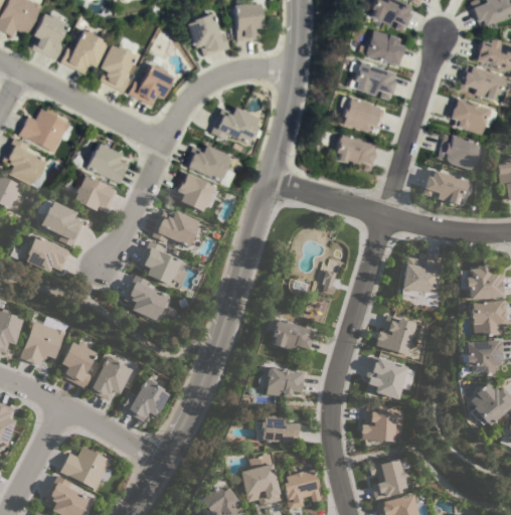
[(28,0),(34,3),(35,2),(43,6),(41,9),(40,9),(28,34),(17,29),(13,36),(0,29),(0,17),(8,0),(28,0)]
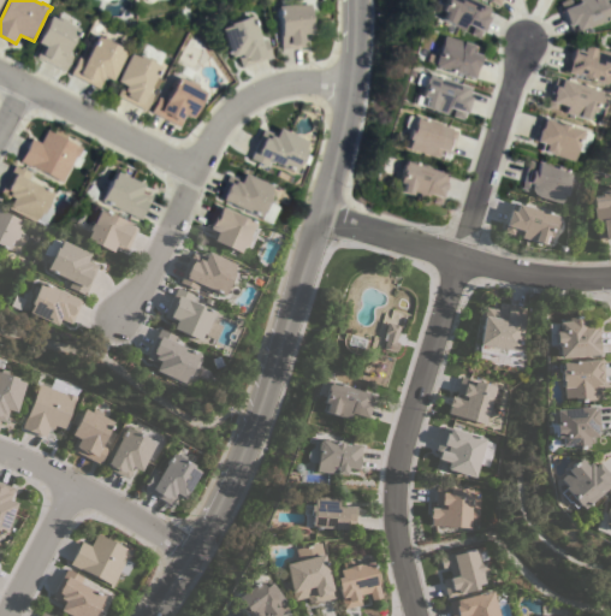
[(470,0),(492,10),(488,17),(490,17),(484,31),(482,31),(480,37),(472,34),(475,28),(467,24),(464,30),(442,19),(444,12),(442,11),(445,1),(444,0),(470,0)]
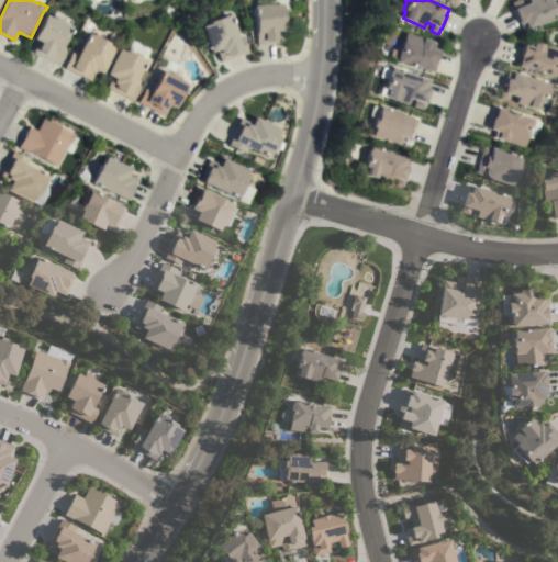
[(557,18),(525,30),(514,2),(521,0),(524,0),(526,4),(532,2),(531,0),(557,0),(557,18)]
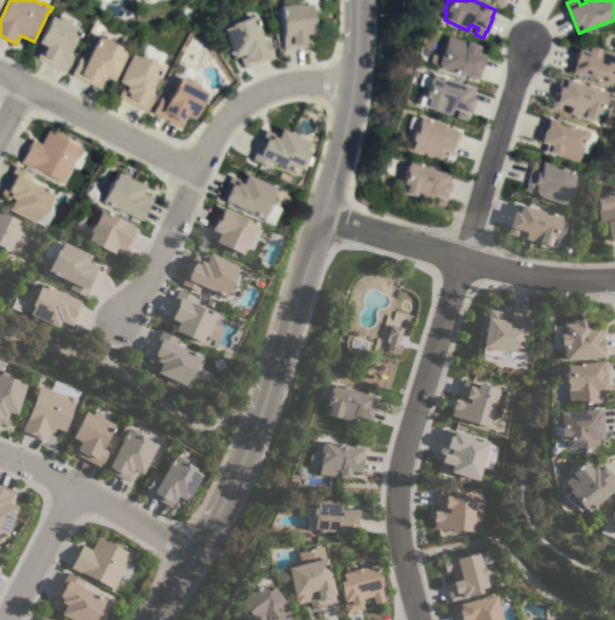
[(286,50),(280,6),(302,4),(302,5),(311,4),(315,33),(309,34),(310,47),(286,50)]
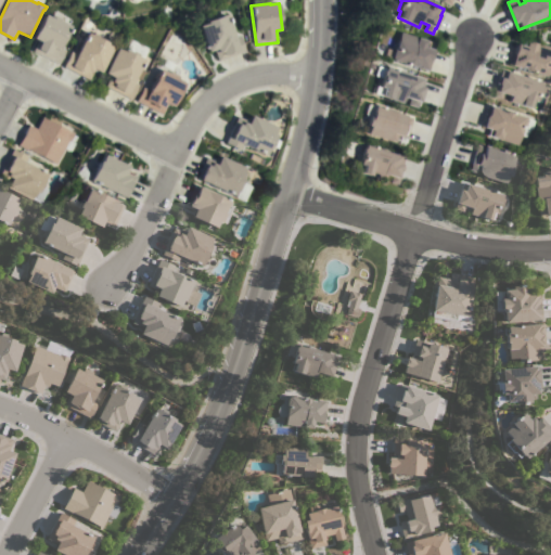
[(36,51),(40,41),(35,38),(47,14),(54,18),(56,14),(65,18),(63,21),(73,26),(62,48),(68,51),(61,64),(36,51)]
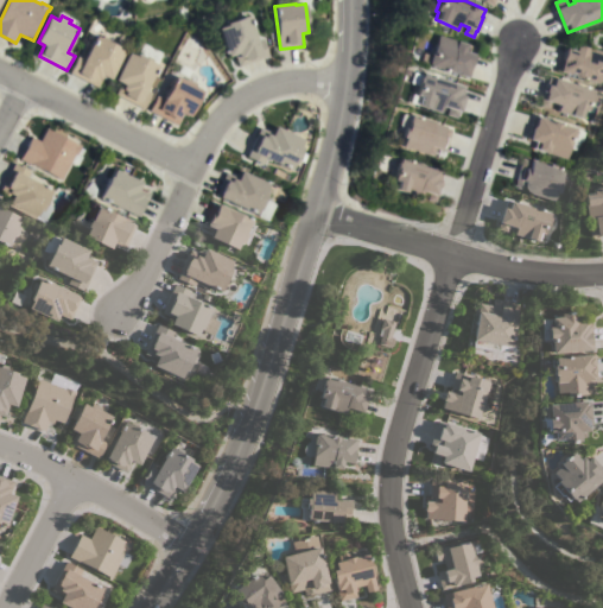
[(241,67),(237,55),(229,57),(220,29),(228,26),(227,24),(251,16),(259,40),(265,39),(271,56),(241,67)]
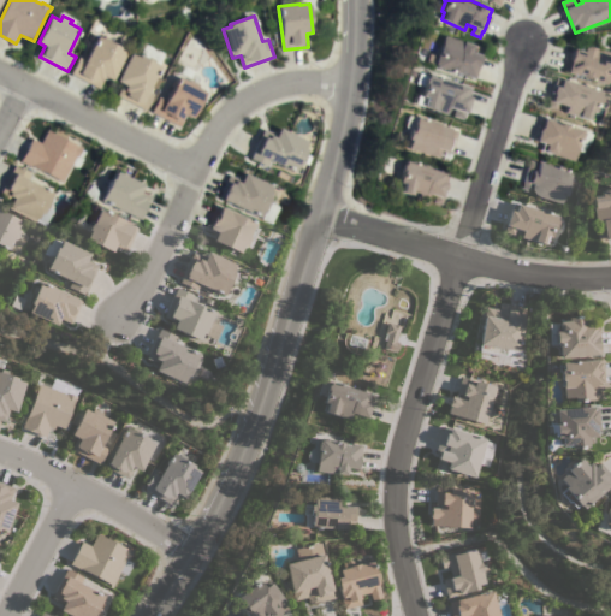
[(72,73),(81,57),(88,60),(100,36),(122,47),(120,49),(129,53),(114,81),(107,77),(101,89),(72,73)]
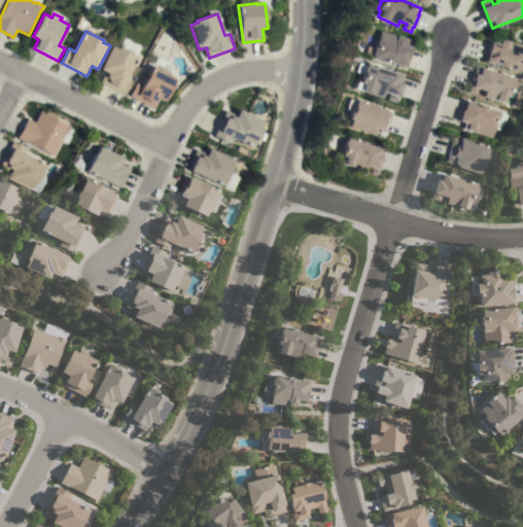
[(373,55),(371,55),(373,46),(375,47),(377,39),(378,39),(380,31),(406,38),(405,39),(408,40),(407,45),(408,45),(410,39),(415,41),(413,47),(414,47),(408,69),(404,67),(372,58),(373,55)]
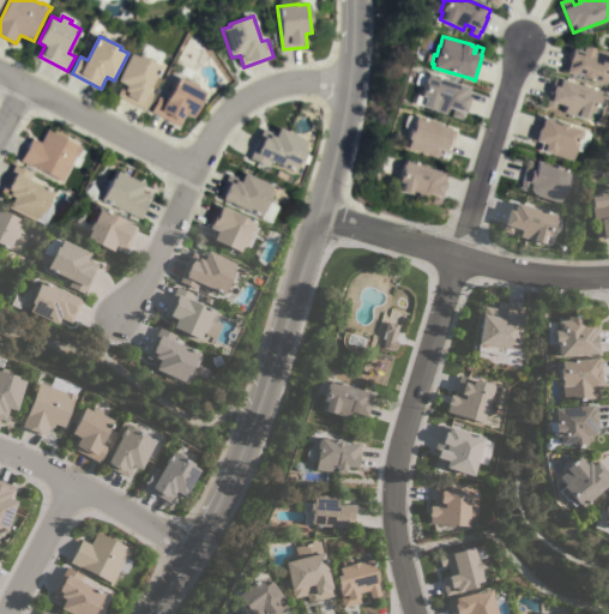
[(608,83),(607,85),(583,77),(577,74),(577,76),(565,71),(572,48),(582,50),(583,44),(595,48),(595,47),(608,52),(608,83)]
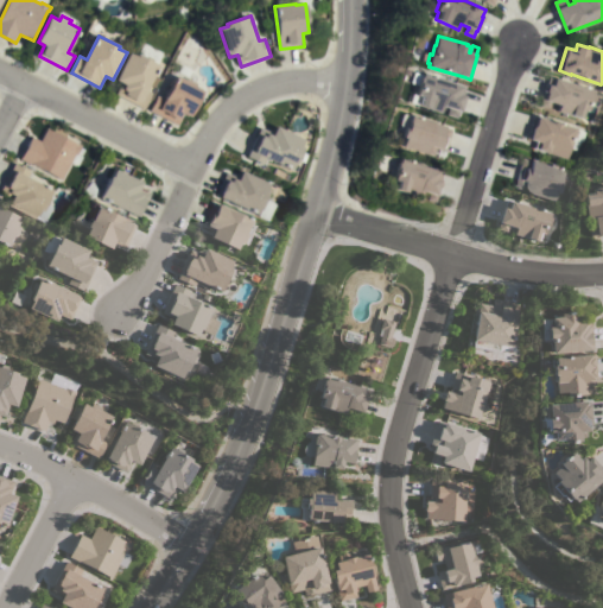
[(119,95),(125,83),(118,80),(131,52),(138,56),(139,55),(162,65),(148,89),(154,93),(146,109),(119,95)]
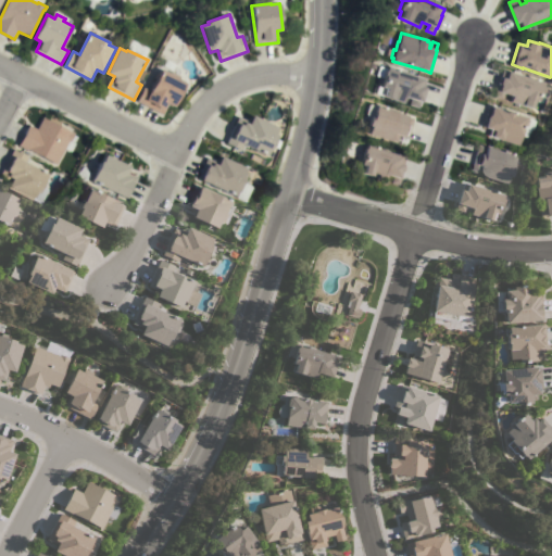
[(422,102),(421,102),(419,108),(410,105),(412,99),(405,97),(404,103),(391,99),(381,96),(384,88),(380,87),(383,78),(377,77),(380,65),(424,78),(427,79),(425,87),(426,87),(422,102)]
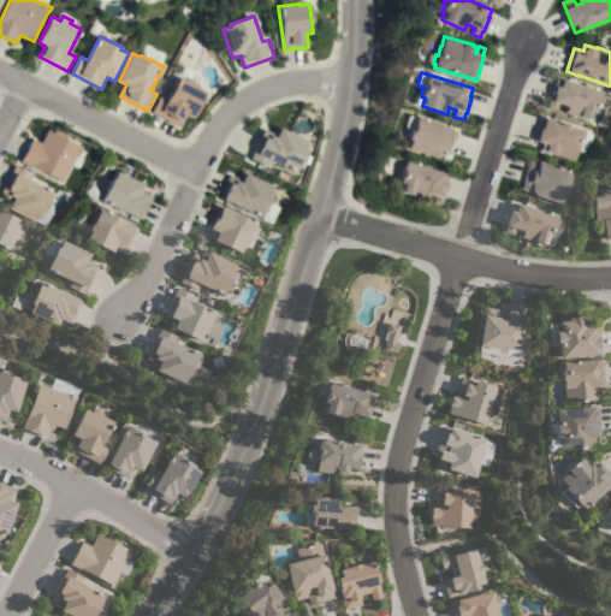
[(154,112),(161,96),(168,100),(181,76),(191,82),(193,80),(202,84),(201,88),(208,92),(195,118),(189,116),(183,126),(154,112)]
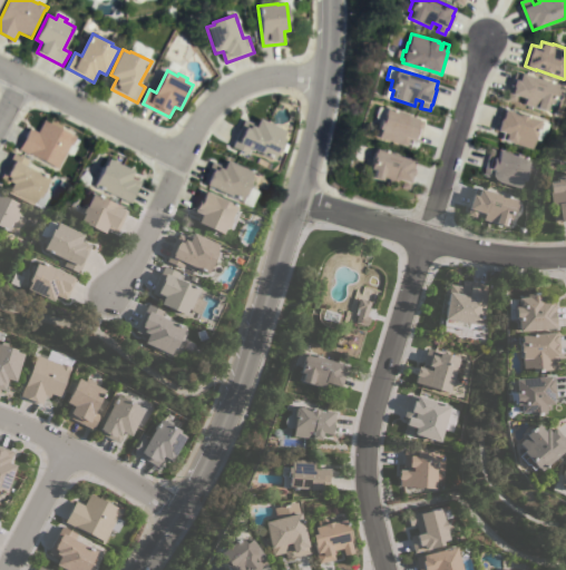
[(513,86),(511,86),(515,79),(516,79),(518,71),(559,85),(558,88),(560,89),(558,97),(556,96),(554,105),(550,104),(548,111),(526,105),(527,99),(518,96),(517,101),(509,99),(513,86)]
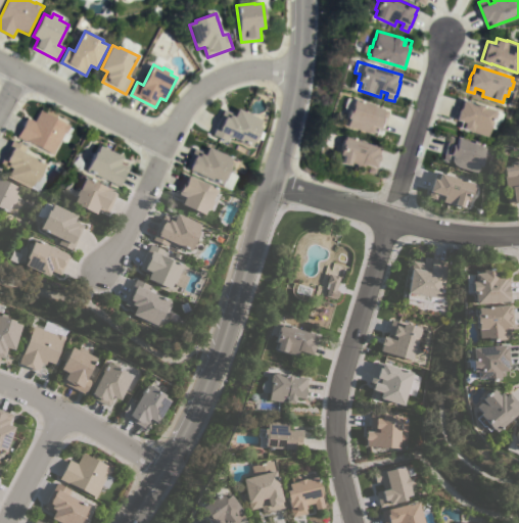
[(384,131),(376,128),(374,134),(369,132),(369,133),(347,126),(349,120),(346,119),(349,108),(351,108),(354,99),(384,108),(383,109),(390,111),(384,131)]
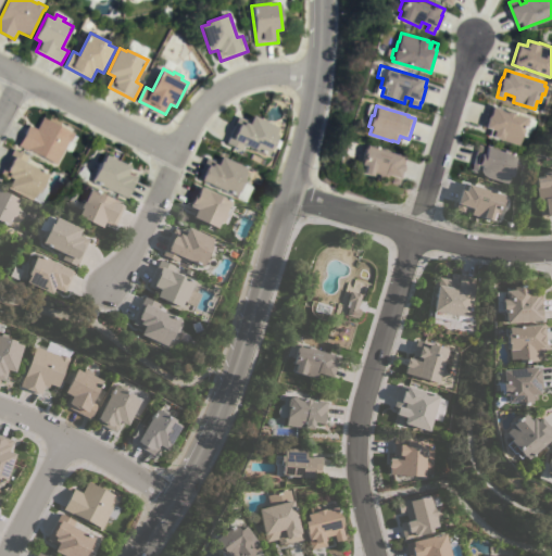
[(529,119),(530,119),(528,128),(527,127),(521,146),(503,140),(504,139),(491,136),(493,129),(486,127),(492,105),(503,109),(502,111),(507,113),(507,111),(530,117),(529,119)]
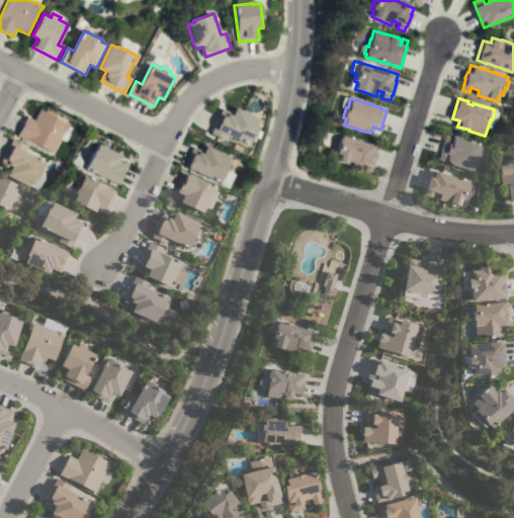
[(229,136),(227,140),(212,134),(224,108),(234,113),(236,108),(259,118),(256,125),(258,125),(254,134),(257,136),(255,141),(251,140),(249,145),(229,136)]
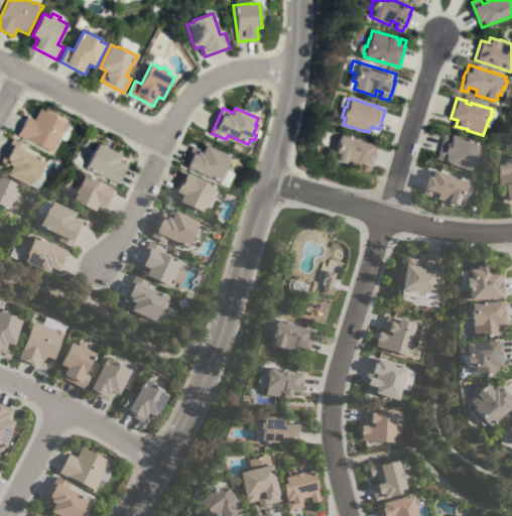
[(68,123),(69,122),(72,123),(67,132),(66,131),(54,153),(31,141),(19,135),(29,116),(36,120),(41,109),(68,123)]
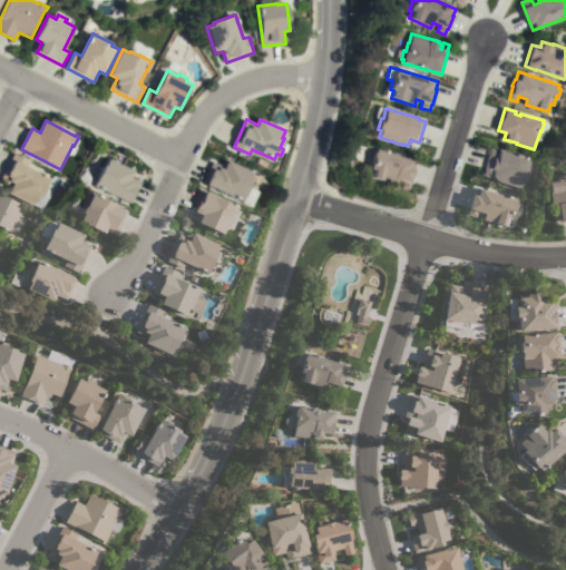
[(403,187),(405,182),(396,178),(393,185),(372,178),(374,170),(370,169),(373,159),(372,159),(374,153),(376,153),(377,148),(418,161),(416,169),(418,170),(416,177),(415,177),(410,189),(403,187)]
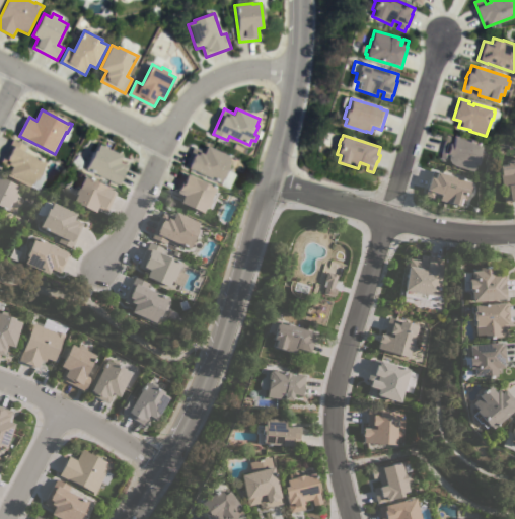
[(449,162),(450,161),(441,158),(449,135),(485,146),(483,155),(484,156),(481,164),(479,163),(476,170),(449,162)]
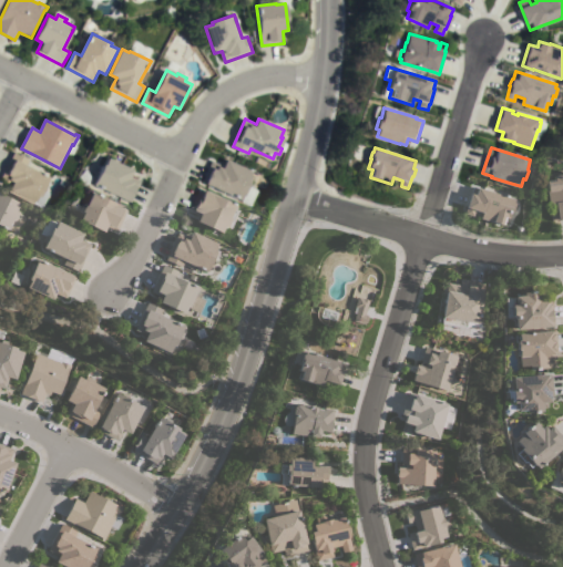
[(12,185),(2,179),(16,153),(31,161),(29,166),(50,177),(47,183),(51,185),(48,192),(51,194),(44,208),(10,191),(12,185)]
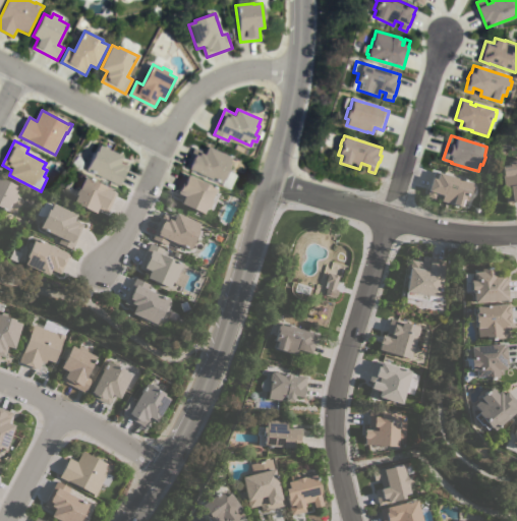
[(123,157),(121,162),(130,167),(122,186),(87,170),(95,151),(97,152),(100,146),(123,157)]
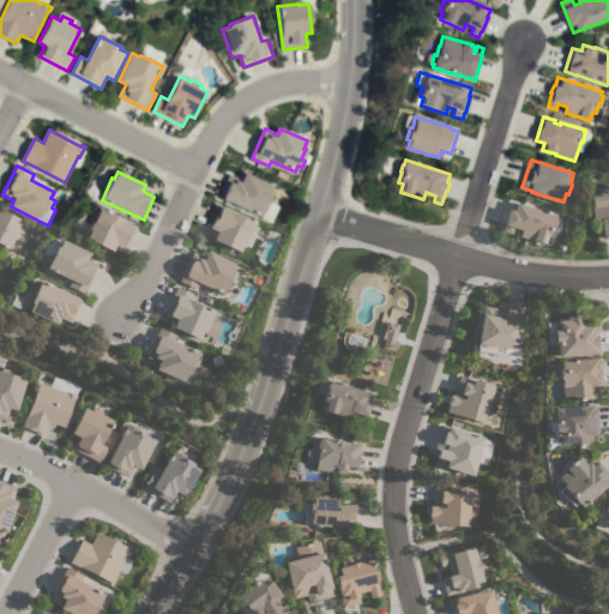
[(261,216),(221,198),(231,175),(243,180),(246,173),(273,185),(270,194),(271,194),(267,203),(271,206),(269,211),(264,211),(261,216)]
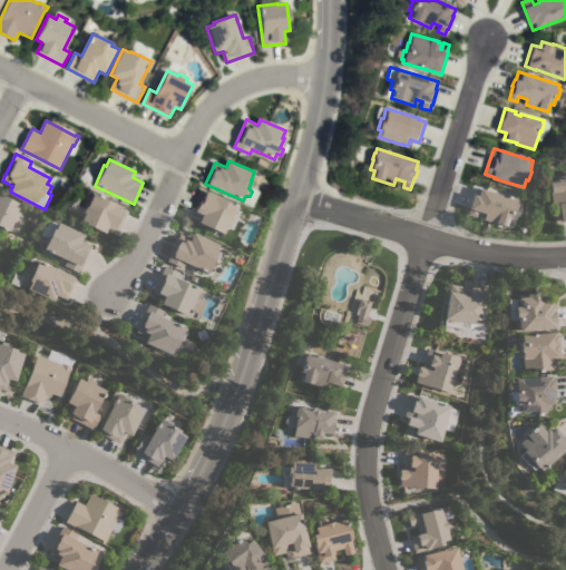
[(565,220),(557,222),(556,212),(562,210),(560,205),(555,206),(553,192),(553,190),(552,182),(559,179),(559,176),(565,175),(565,220)]
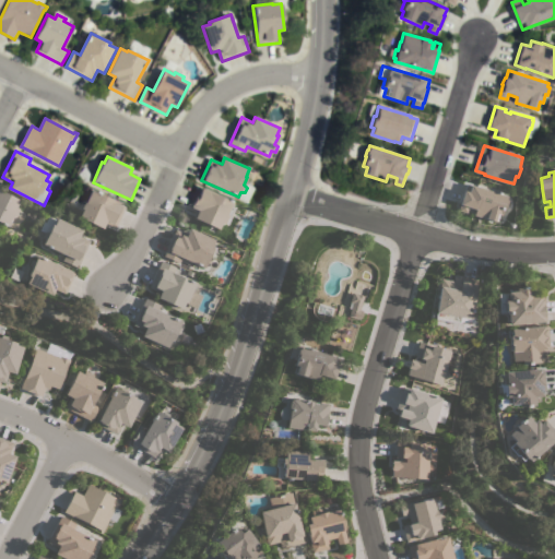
[(467,190),(468,190),(470,183),(510,195),(509,199),(510,200),(508,206),(507,206),(505,215),(502,214),(499,222),(476,214),(479,209),(471,206),(470,213),(461,210),(463,204),(462,204),(467,190)]
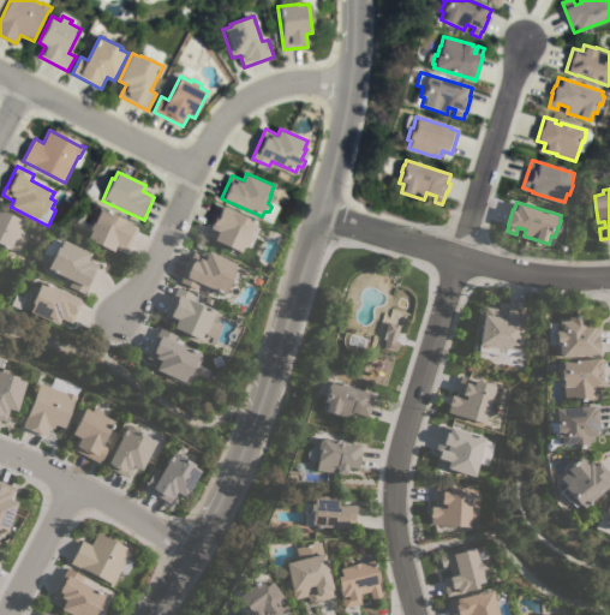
[(0,207),(24,220),(21,227),(25,230),(21,239),(17,238),(12,249),(0,243),(0,207)]
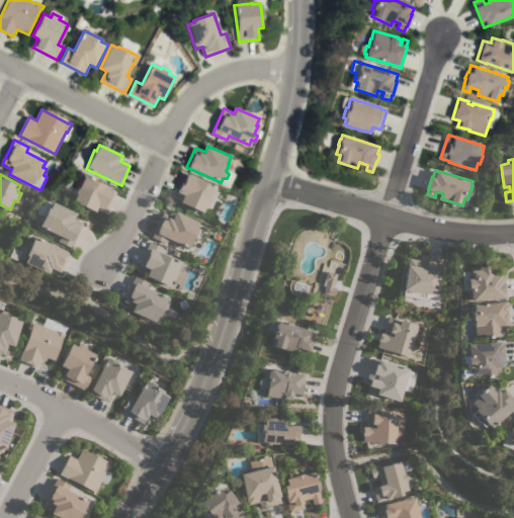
[(183,201),(185,196),(175,192),(183,174),(219,189),(215,198),(216,199),(211,207),(207,205),(204,211),(183,201)]
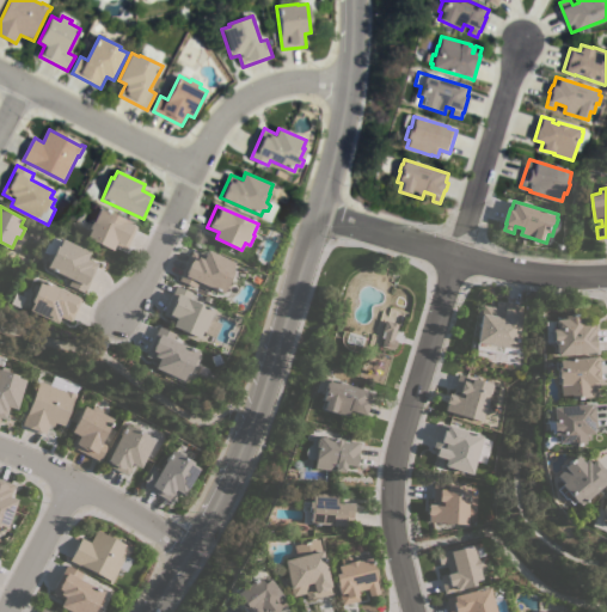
[(129,249),(118,244),(116,250),(90,238),(92,230),(89,228),(92,219),(94,220),(100,208),(140,227),(129,249)]
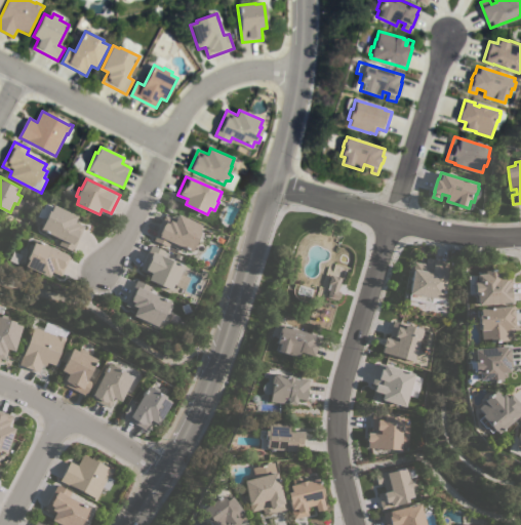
[(75,251),(61,244),(64,239),(42,230),(51,210),(52,211),(55,204),(79,215),(77,221),(87,226),(75,251)]
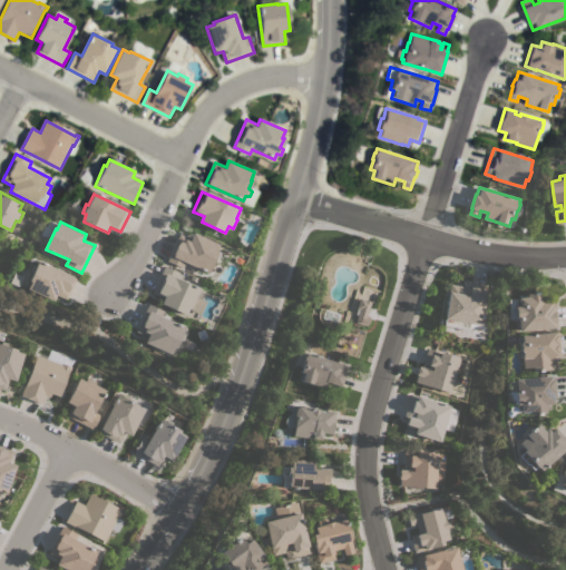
[(222,244),(218,252),(221,253),(216,262),(218,263),(216,268),(213,267),(211,273),(188,262),(185,268),(169,261),(183,233),(193,238),(195,232),(222,244)]
